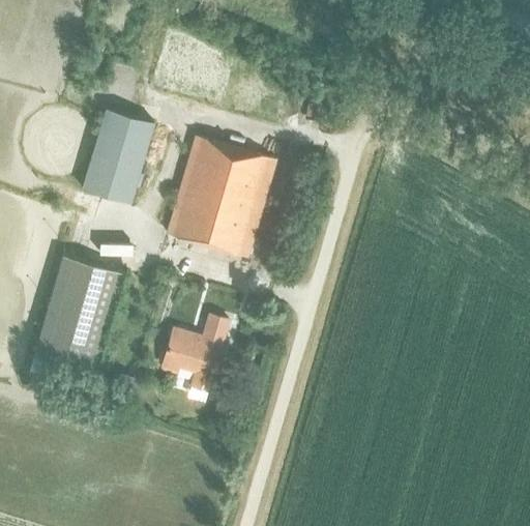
[(138,177),(154,124),(106,111),(82,191),(129,204),(136,185),(152,191),(155,182),(138,177)]
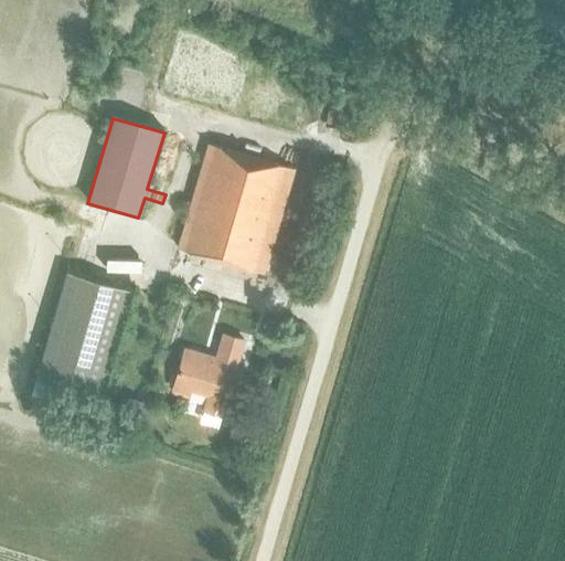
[(287,125),(286,135),(313,138),(316,128),(287,125)]
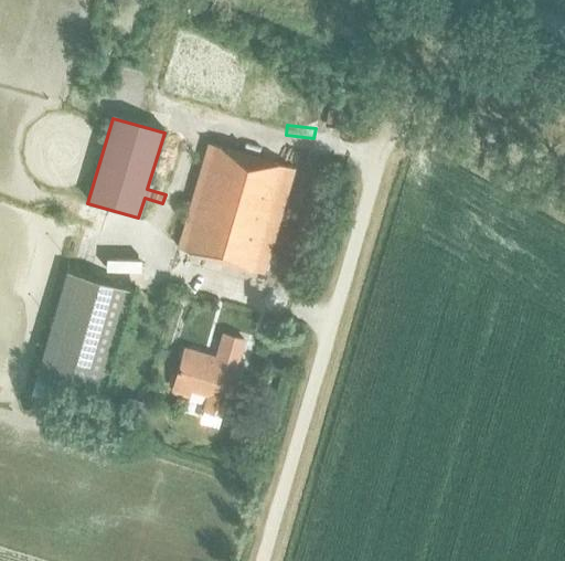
[(178,251),(263,276),(294,171),(210,146),(178,251)]
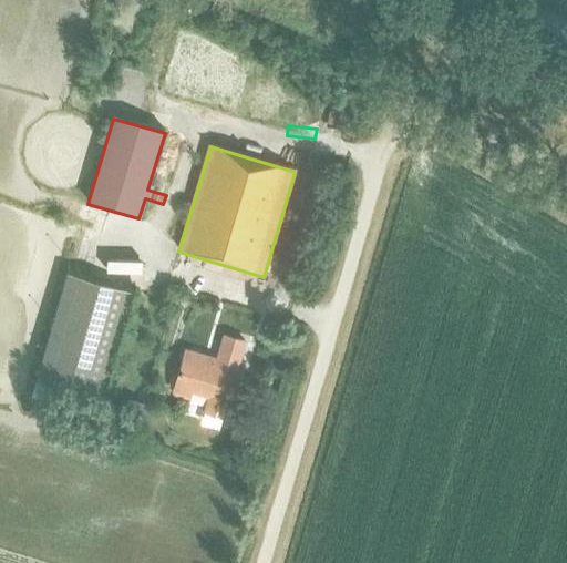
[(68,274),(35,380),(100,399),(131,294),(68,274)]
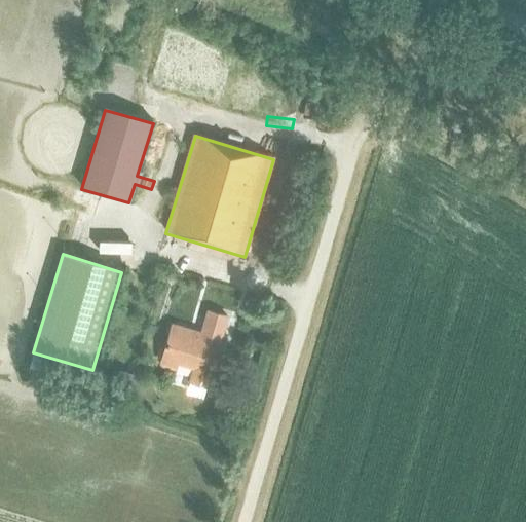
[(178,365),(211,375),(226,320),(208,313),(201,336),(172,328),(160,366),(176,370),(178,365)]
